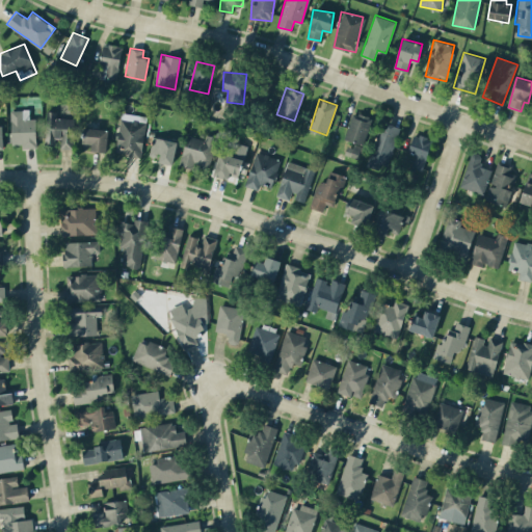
[(11,144),(22,144),(22,148),(36,148),(35,117),(29,117),(29,109),(11,110),(11,144)]
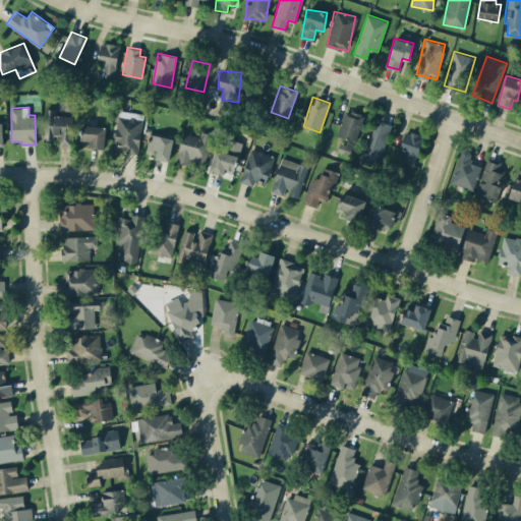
[(73,115),(55,115),(55,109),(45,108),(44,140),(57,140),(57,145),(72,146),(73,115)]
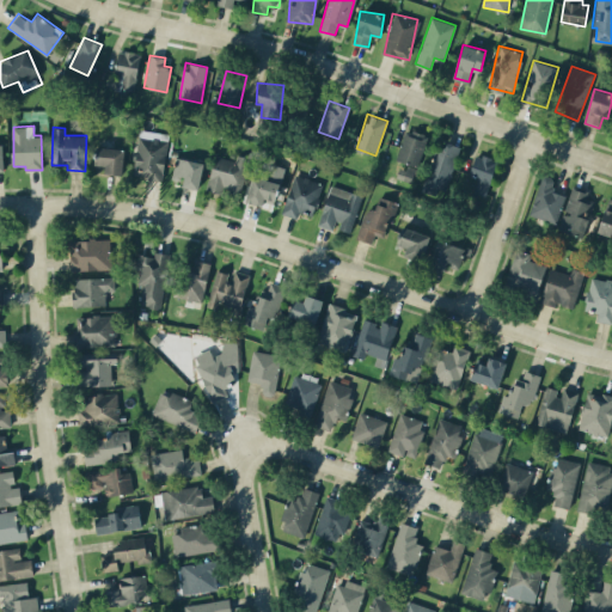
[(397,160),(418,166),(427,134),(404,129),(397,160)]
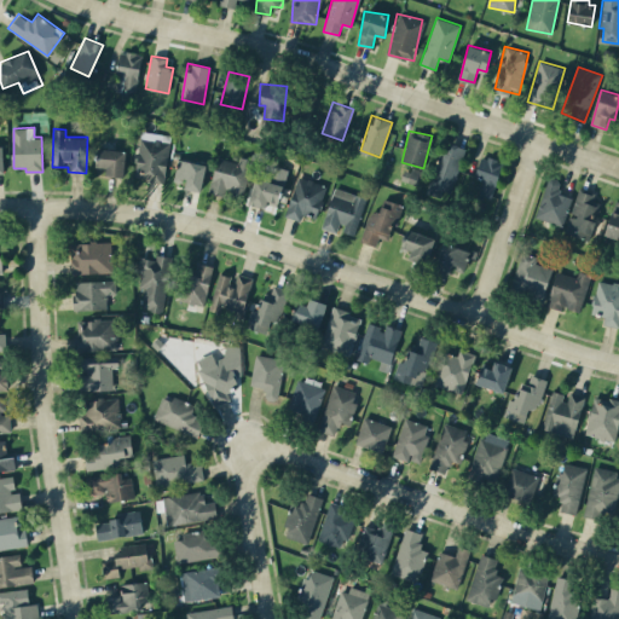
[(171,143),(142,138),(133,177),(163,183),(171,143)]
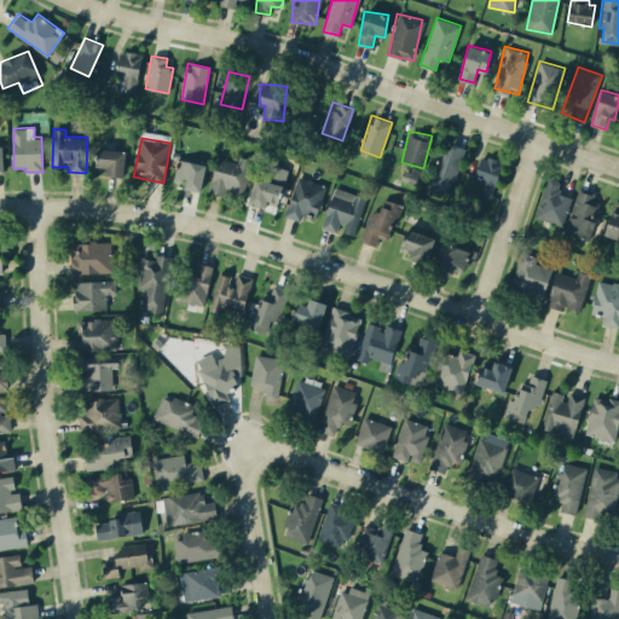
[(438,150),(432,190),(453,194),(462,146),(449,144),(447,151),(438,150)]
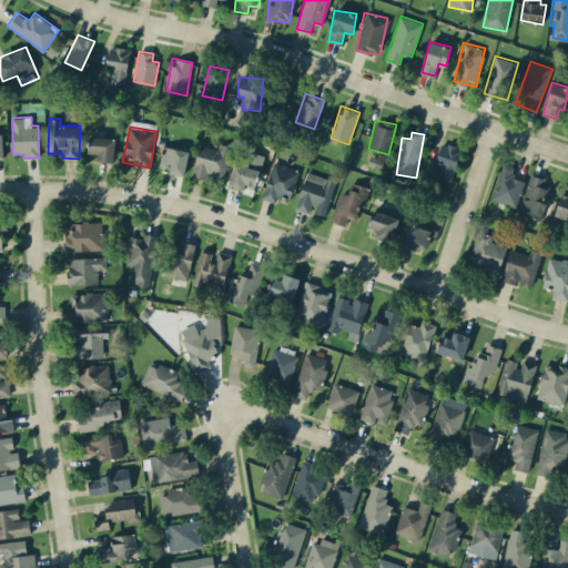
[(117,139),(91,135),(88,154),(98,155),(97,160),(113,162),(117,139)]
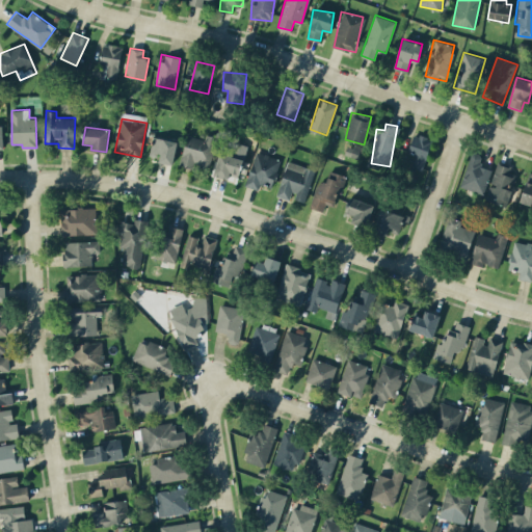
[(422,171),(431,138),(414,133),(408,152),(415,154),(410,168),(422,171)]
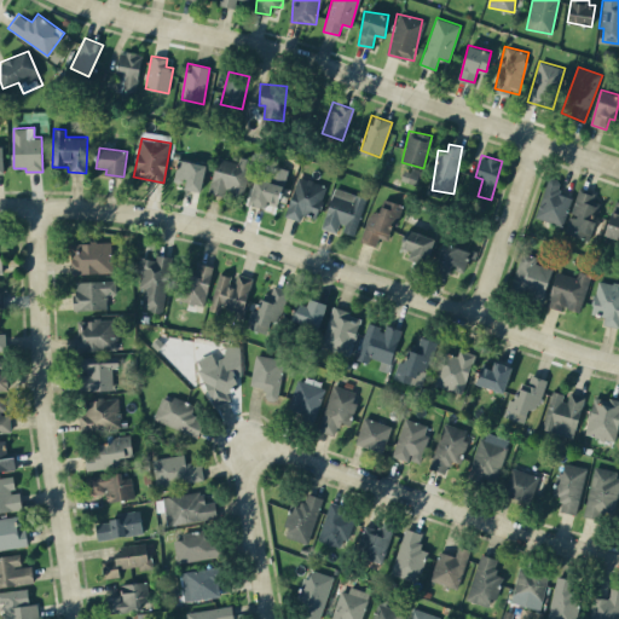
[(238,162),(217,157),(209,192),(224,195),(225,191),(243,195),(252,158),(239,156),(238,162)]
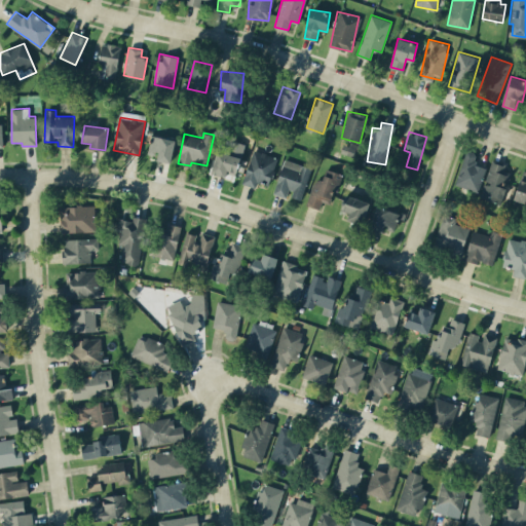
[(172,162),(175,139),(151,136),(149,153),(158,154),(157,160),(172,162)]
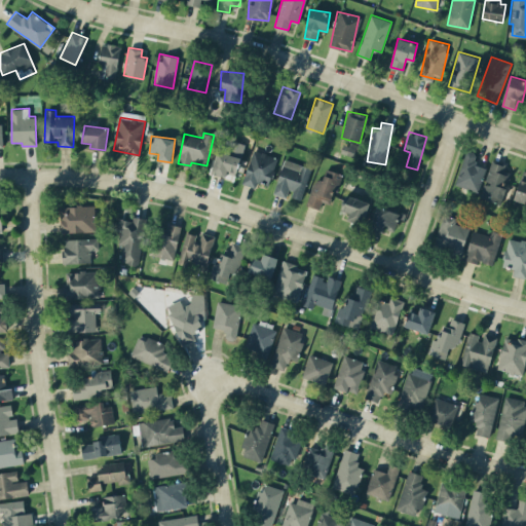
[(211,173),(224,177),(226,172),(234,175),(246,144),(223,137),(211,173)]
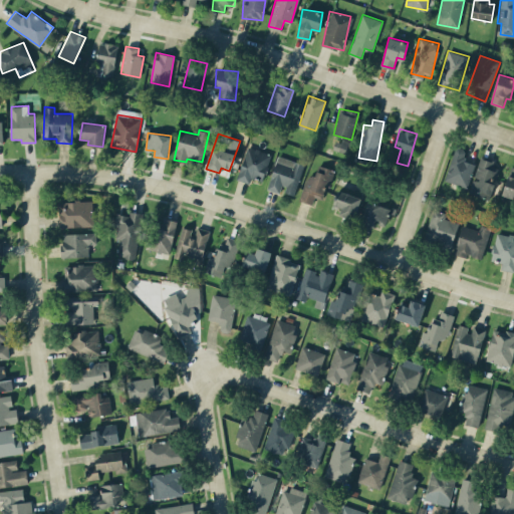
[(250,183),(252,177),(263,181),(271,154),(247,146),(237,179),(250,183)]
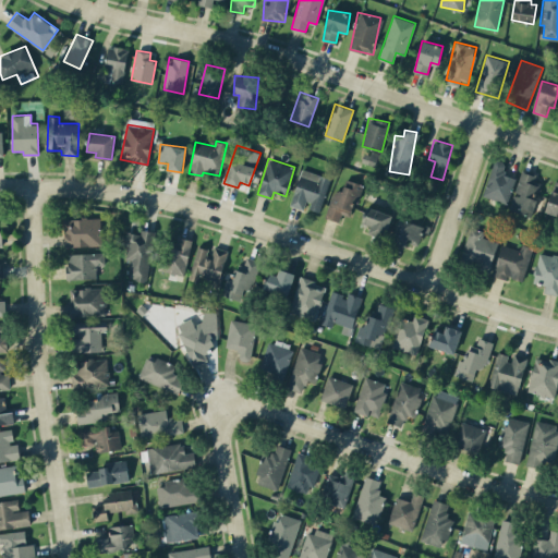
[(482,195),(506,204),(516,178),(502,173),(506,164),(495,159),(482,195)]
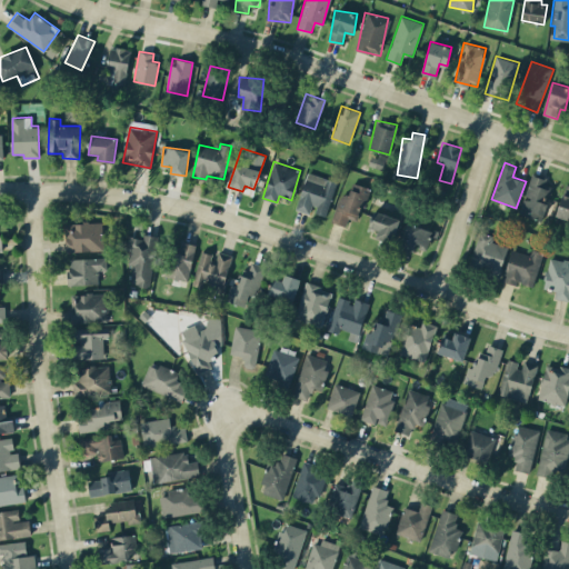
[(312,213),(312,212),(328,216),(335,178),(305,172),(298,210),(312,213)]
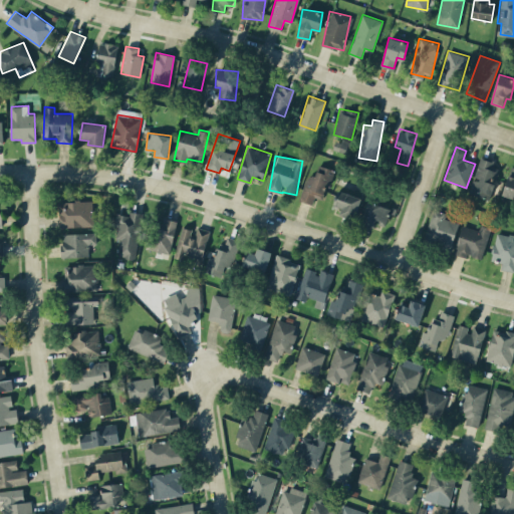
[(492,167),(493,161),(478,158),(470,194),(491,199),(498,168),(492,167)]
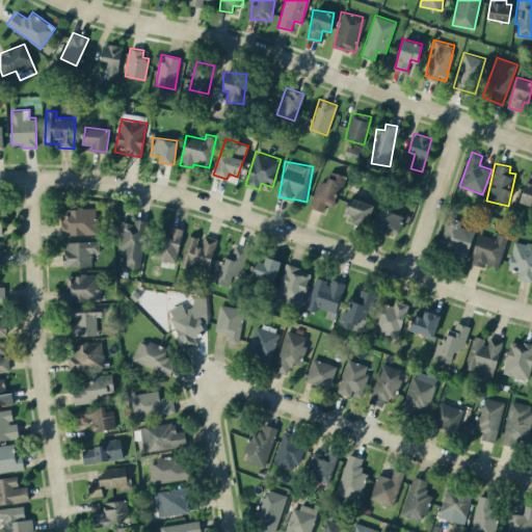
[(323,212),(325,204),(331,206),(338,189),(342,190),(346,176),(329,170),(325,183),(318,181),(310,207),(323,212)]
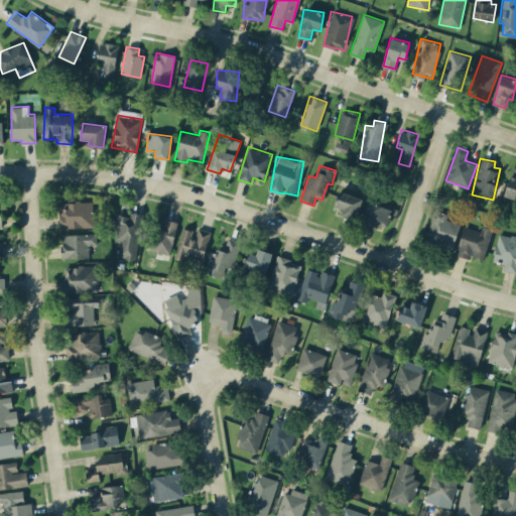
[(515,167),(510,167),(506,196),(515,197),(515,167)]
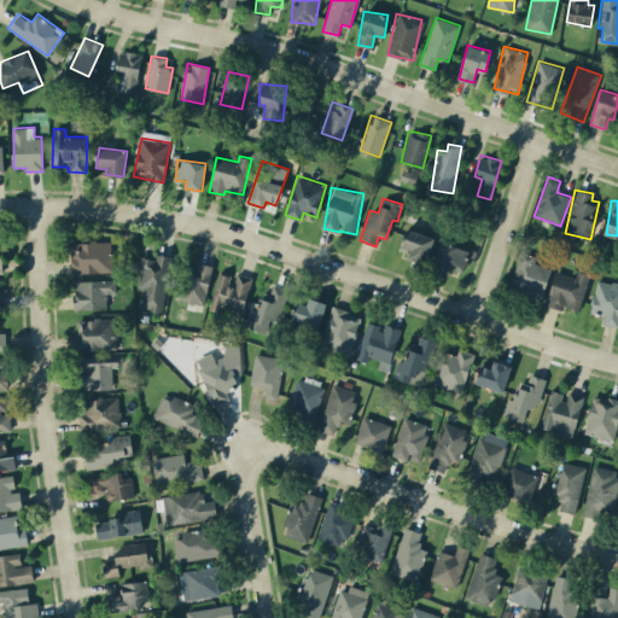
[(401,248),(410,250),(408,258),(427,263),(433,235),(404,229),(401,248)]
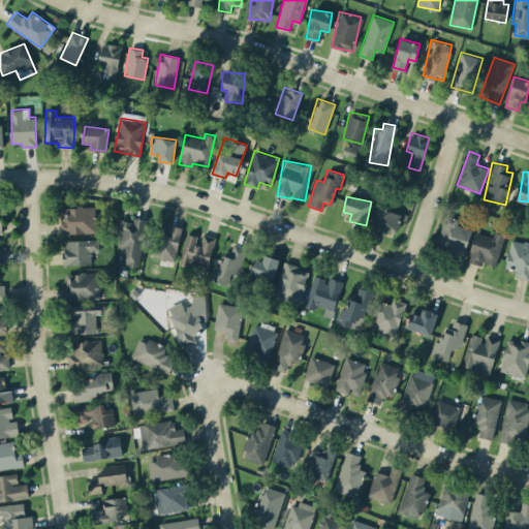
[(95,206),(60,207),(61,234),(96,232),(95,206)]
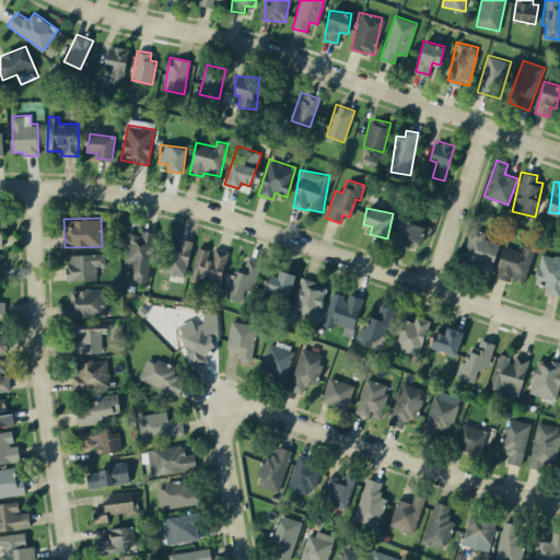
[(419,245),(426,226),(400,219),(393,243),(408,247),(409,242),(419,245)]
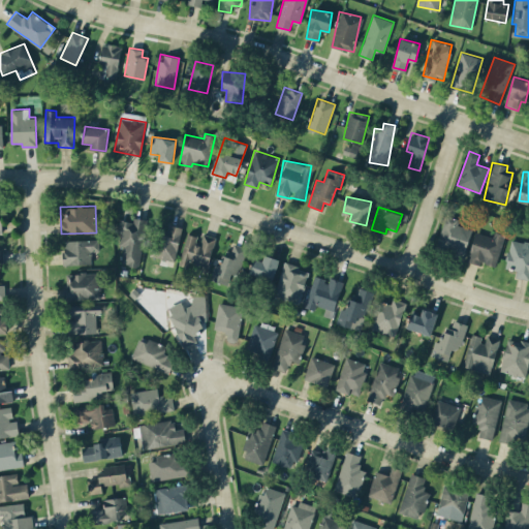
[(472,229),(458,225),(460,219),(445,215),(436,246),(464,255),(472,229)]
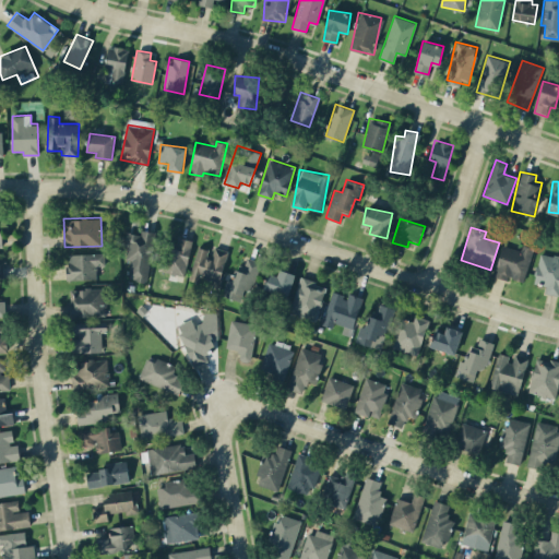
[(156,233),(127,230),(125,259),(130,259),(128,280),(147,281),(150,258),(155,259),(156,233)]
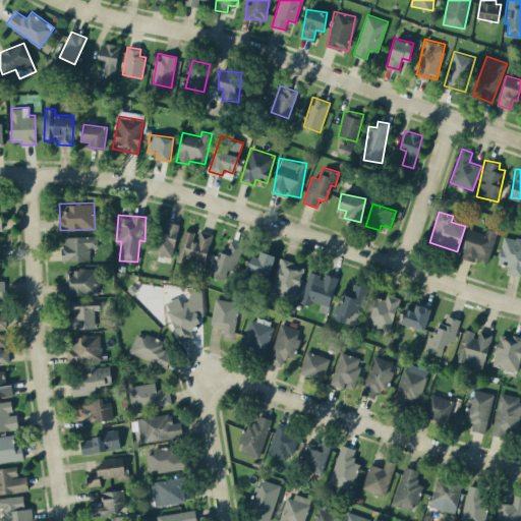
[(150,253),(174,257),(178,223),(166,222),(165,228),(153,226),(150,253)]
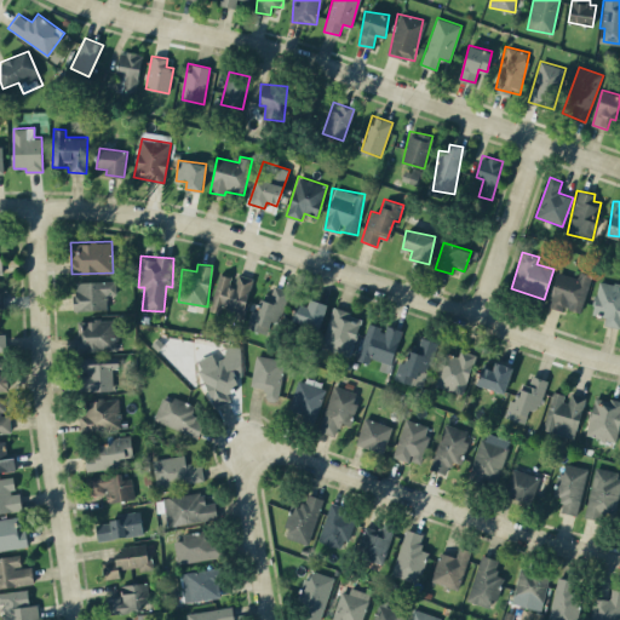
[(547,305),(563,310),(564,308),(581,313),(592,275),(580,271),(578,277),(557,271),(547,305)]
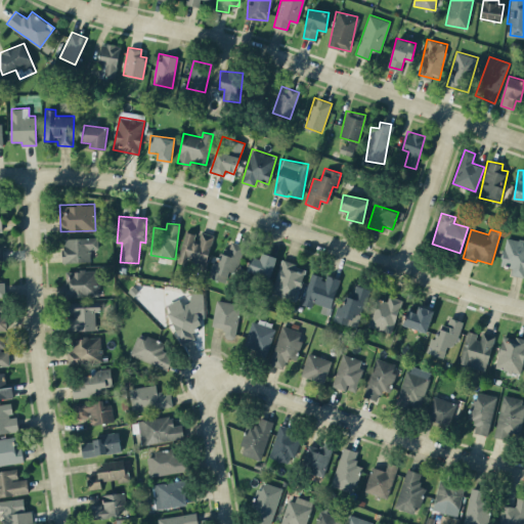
[(214,235),(201,231),(199,242),(193,241),(195,233),(185,231),(177,261),(186,263),(187,259),(206,264),(214,235)]
